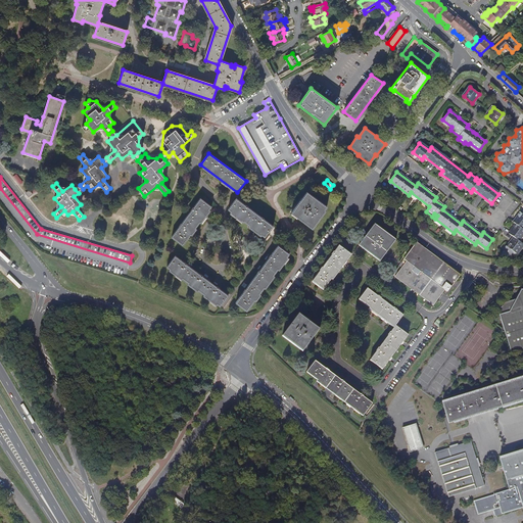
[(301,219),(300,220),(312,228),(318,219),(319,220),(322,217),(321,216),(327,206),(307,192),(301,201),(299,200),(292,211),(301,219)]
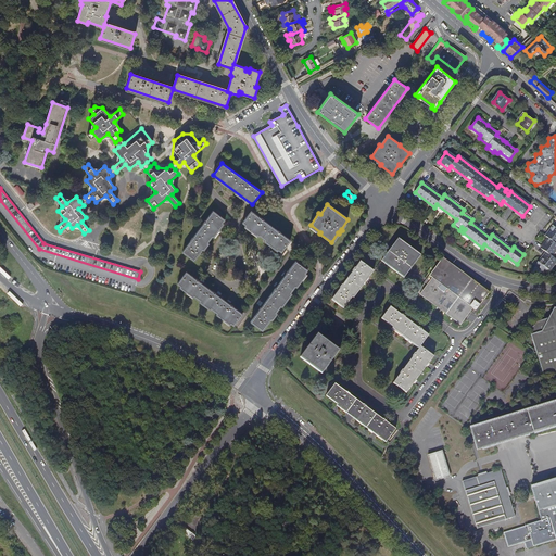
[(213,211),(182,252),(194,261),(225,219),(213,211)]
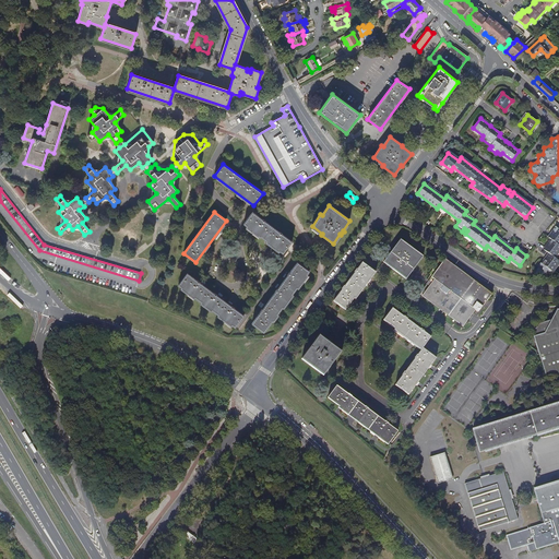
[(252,212),(244,224),(283,254),(293,241),(252,212)]
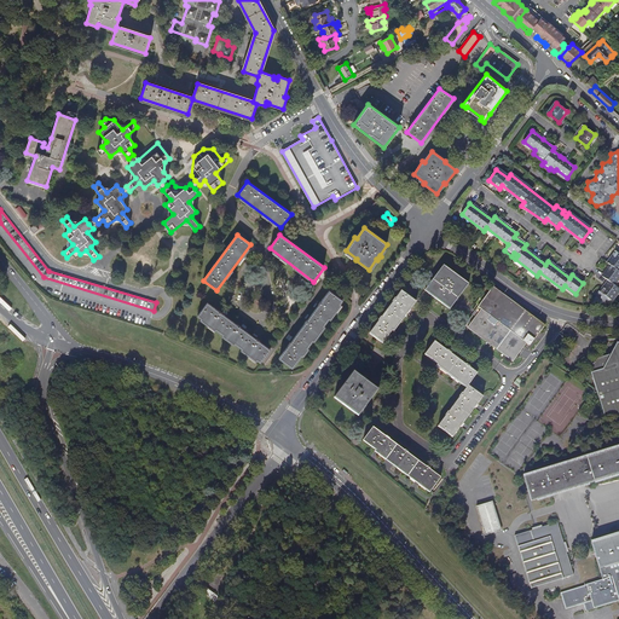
[(599,291),(596,295),(595,296),(596,296),(594,300),(601,306),(603,302),(605,302),(606,301),(608,299),(612,301),(618,290),(618,289),(613,285),(617,282),(618,283),(618,271),(618,272),(618,271),(618,254),(617,253),(608,264),(611,266),(602,277),(608,282),(601,293),(599,291)]
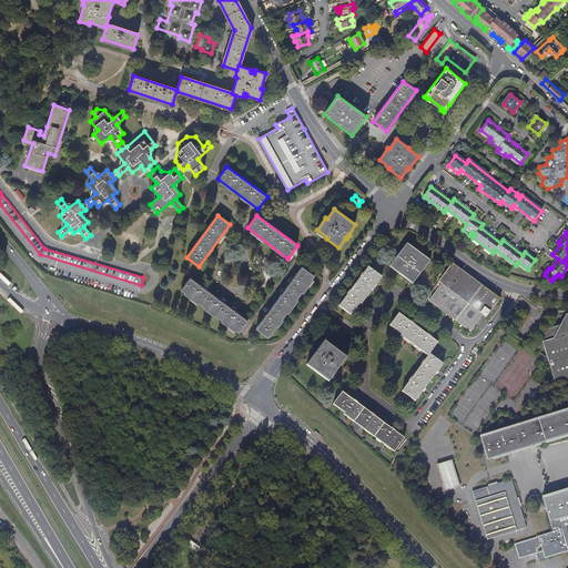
[(402,250),(391,265),(401,272),(399,274),(406,279),(407,277),(414,282),(425,267),(424,266),(429,260),(424,255),(423,256),(419,254),(421,253),(417,251),(416,252),(413,250),(415,249),(408,244),(403,251),(402,250)]
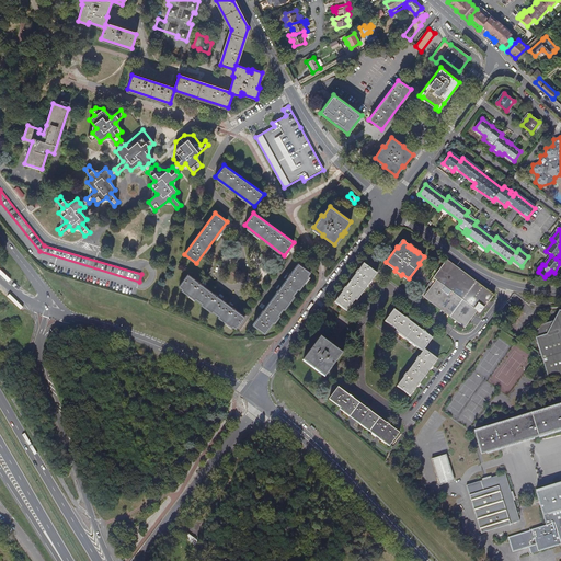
[(461,271),(447,260),(428,285),(431,287),(424,297),(465,328),(478,311),(480,313),(494,295),(461,271)]
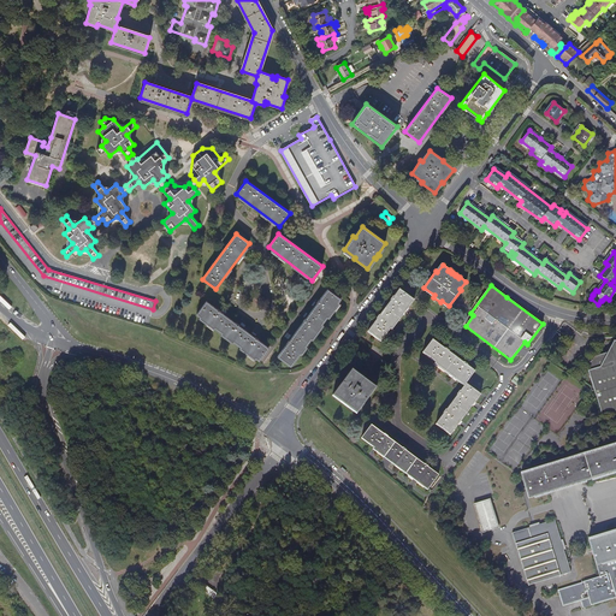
[(279,355),(292,365),(342,298),(329,289),(279,355)]
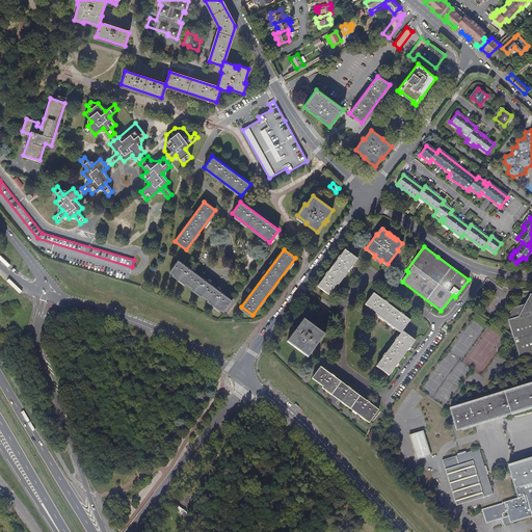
[(345,249),(318,286),(322,288),(321,290),(325,293),(326,292),(330,294),(356,259),(345,249)]
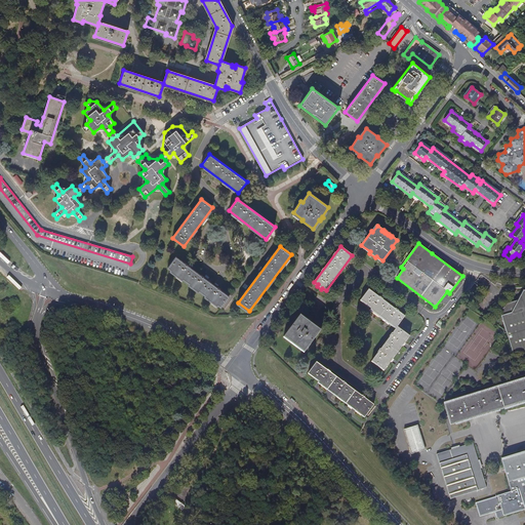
[(220,308),(227,299),(230,296),(176,257),(168,268),(220,308)]
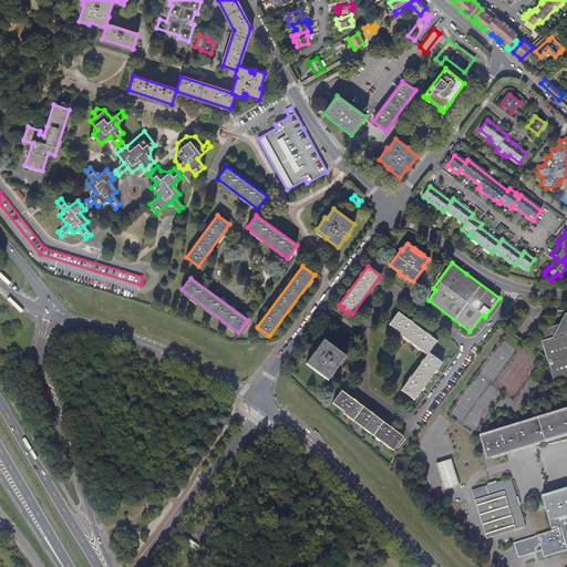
[(518,310),(517,309),(513,306),(506,313),(507,313),(513,318),(518,310)]
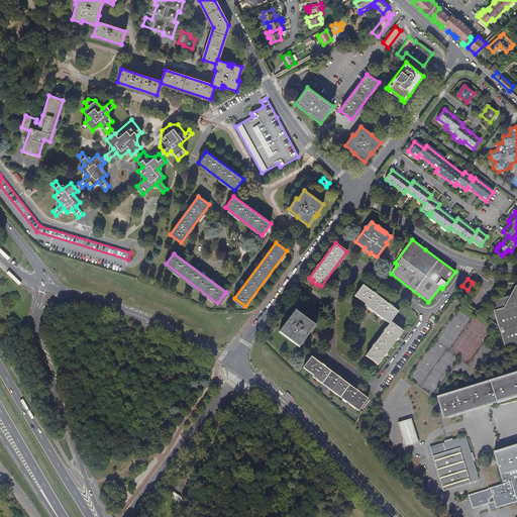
[(390,322),(366,355),(377,365),(402,330),(391,322),(399,311),(364,285),(354,296),(390,322)]
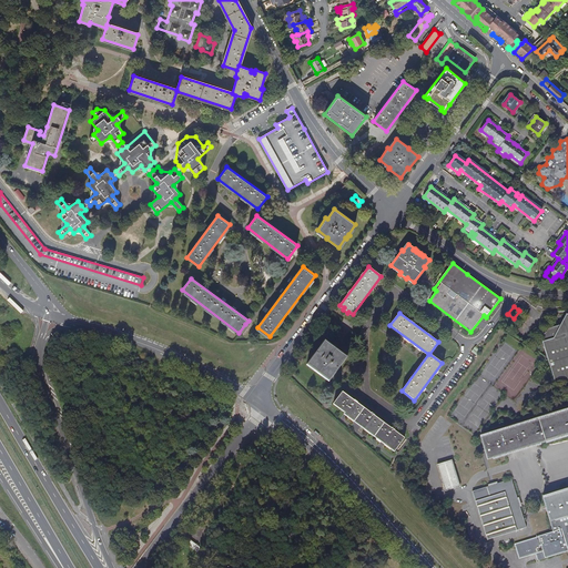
[(567,314),(560,325),(548,328),(541,338),(548,358),(556,384),(567,381),(567,314)]
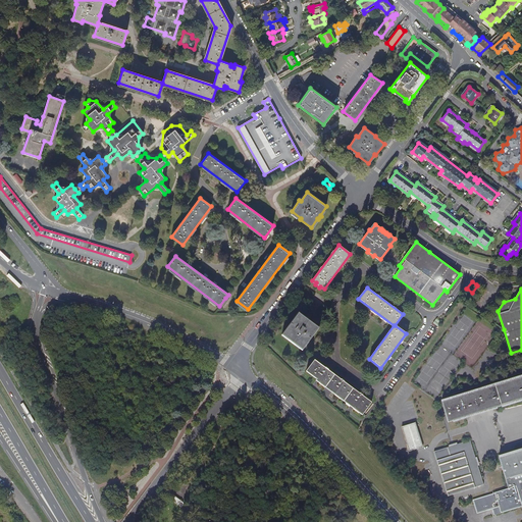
[(297,345),(303,350),(306,346),(305,345),(314,332),(315,333),(318,329),(311,324),(312,323),(302,316),(302,317),(298,314),(295,318),(296,319),(286,331),(285,330),(282,334),(290,340),(289,341),(296,346),(297,345)]
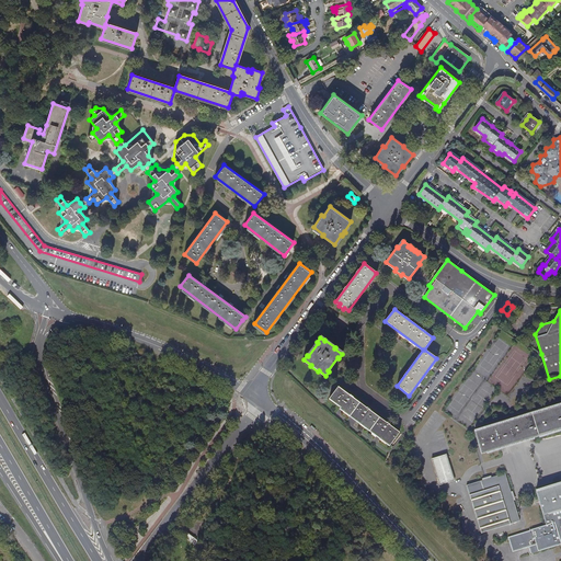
[(201,391),(205,386),(187,373),(179,384),(187,390),(192,385),(201,391)]
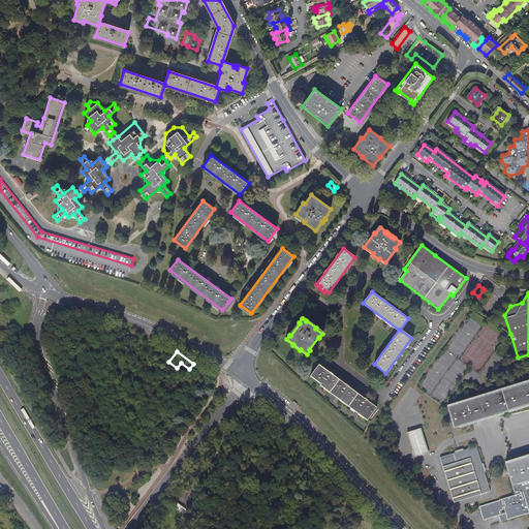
[(312,377),(369,419),(377,408),(320,366),(318,369),(316,368),(313,373),(314,374),(312,377)]
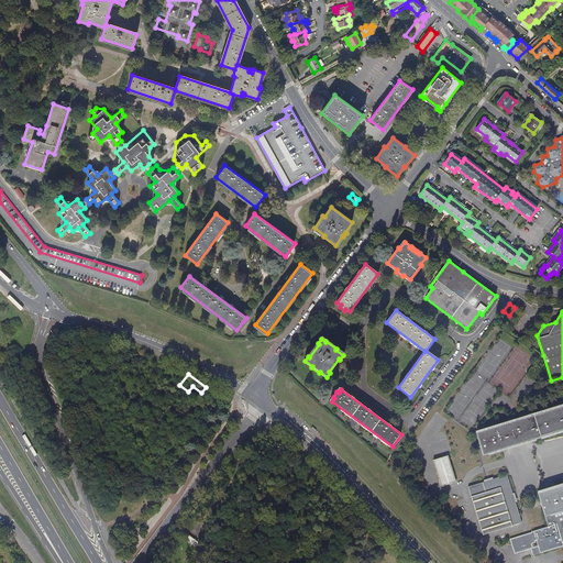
[(562,406),(476,433),(482,452),(484,455),(562,430),(562,406)]
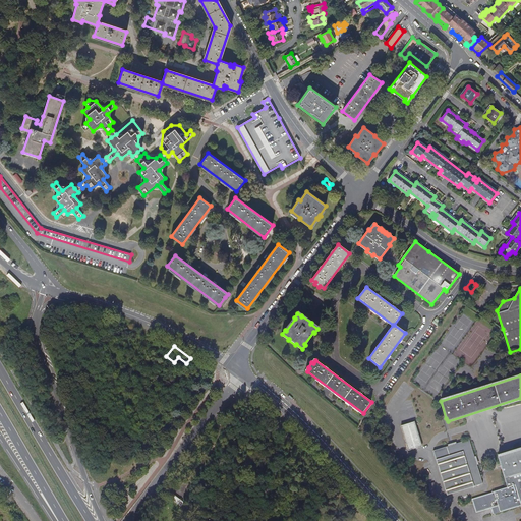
[(414,421),(401,425),(409,450),(414,448),(422,446),(416,427),(414,421)]
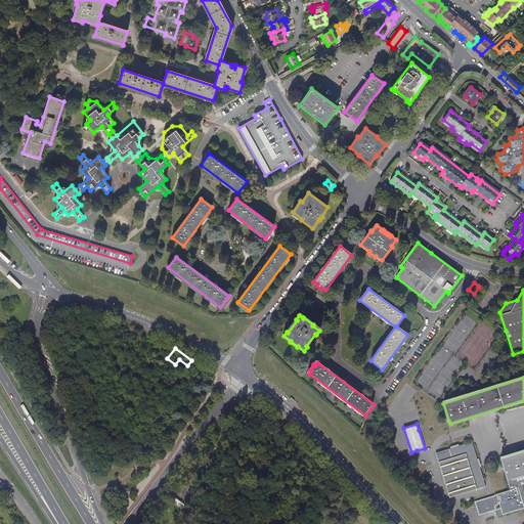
[(484,482),(472,442),(449,449),(436,452),(438,459),(439,462),(449,497),(485,487),(484,482)]
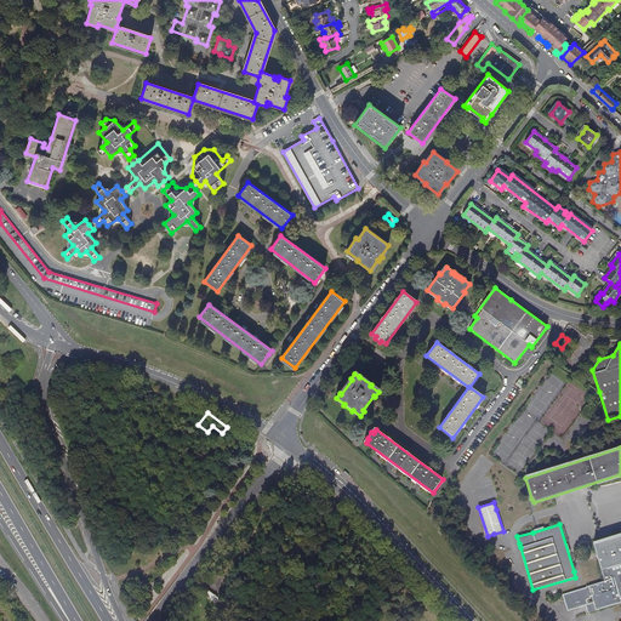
[(602,569),(605,581),(588,586),(588,587),(563,594),(565,599),(568,610),(586,605),(593,603),(596,610),(611,605),(620,602),(620,535),(593,543),(597,554),(598,558),(602,569)]
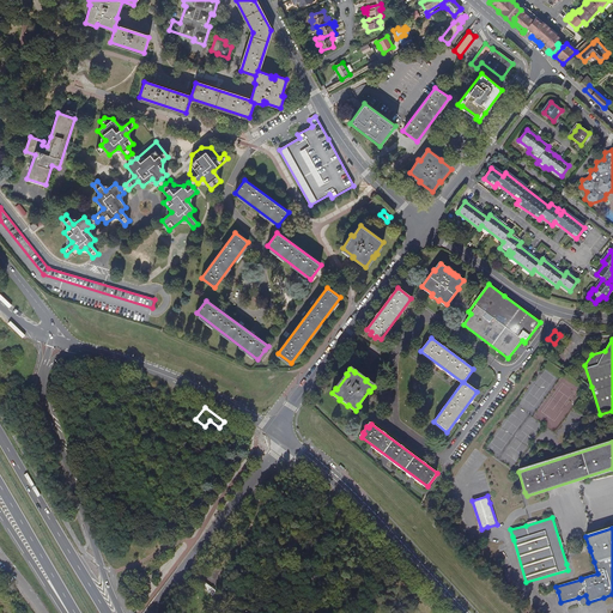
[(511,568),(504,570),(508,582),(515,581),(511,568)]
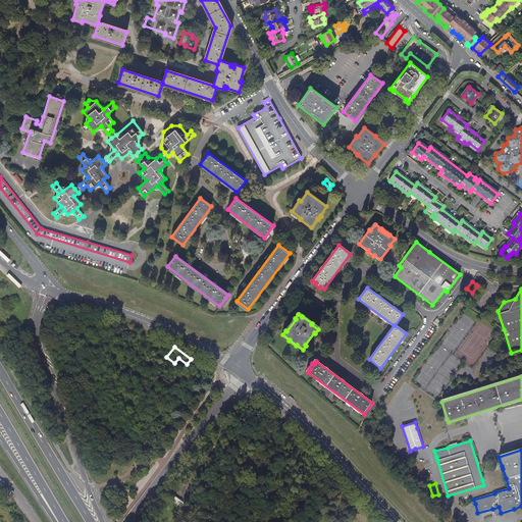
[(185,504),(170,492),(167,497),(172,500),(171,500),(181,508),(185,504)]
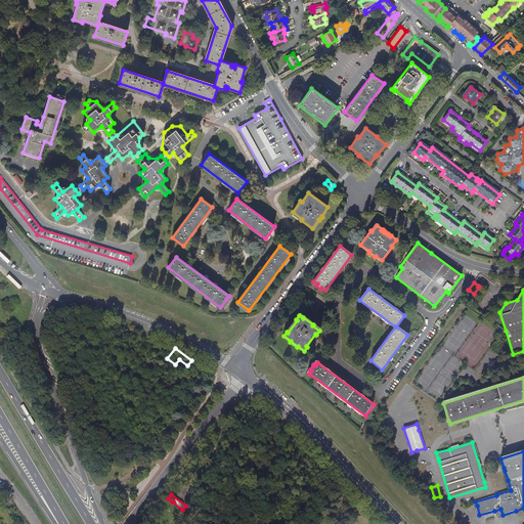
[(500,509),(494,511),(496,517),(503,515),(500,509)]
